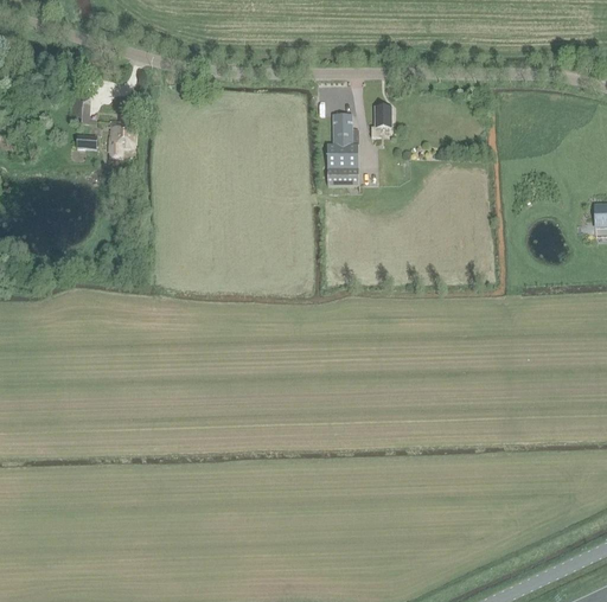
[(85,97),(85,95),(74,94),(74,113),(76,113),(82,120),(82,123),(89,123),(91,97),(85,97)]
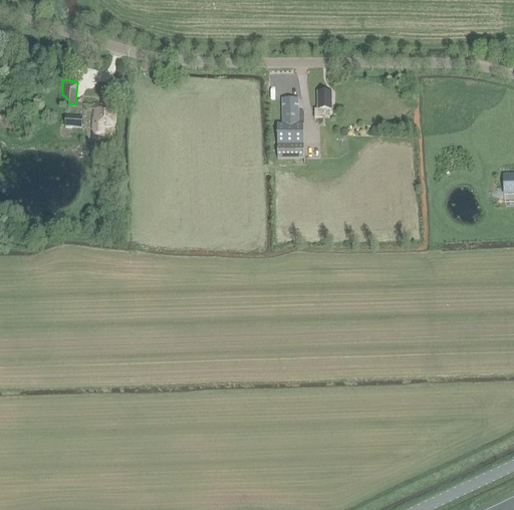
[(331,88),(318,89),(318,106),(314,106),(314,115),(322,115),(322,106),(331,106),(331,88)]
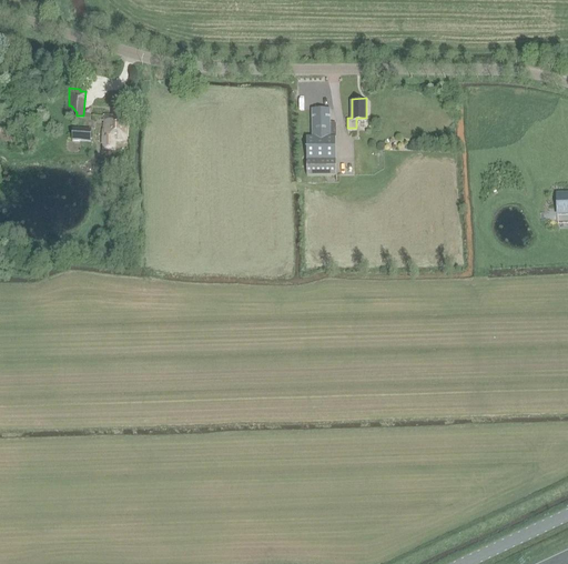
[(111,141),(111,138),(127,138),(128,119),(122,119),(123,107),(112,106),(112,112),(103,112),(102,141),(103,141),(103,145),(111,141)]
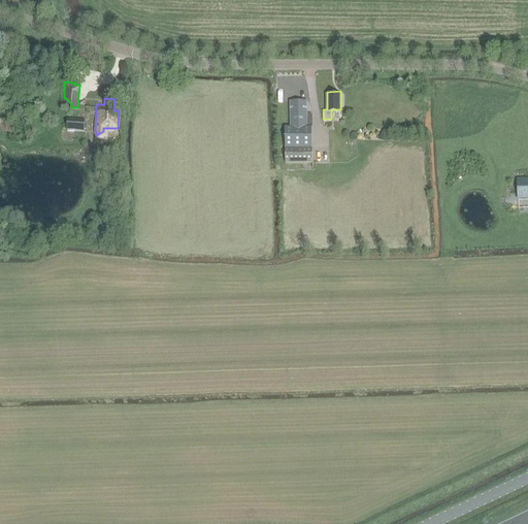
[(290,98),(290,103),(290,125),(285,125),(284,160),(310,160),(311,112),(306,111),(306,99),(290,98)]
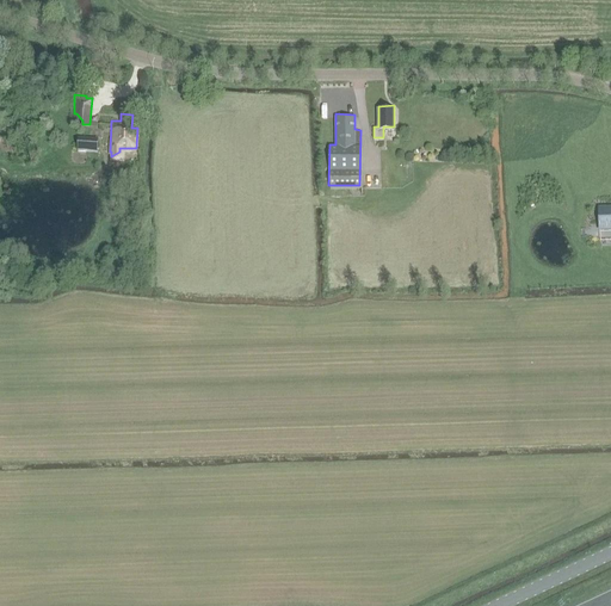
[(98,137),(78,136),(78,148),(97,150),(98,137)]
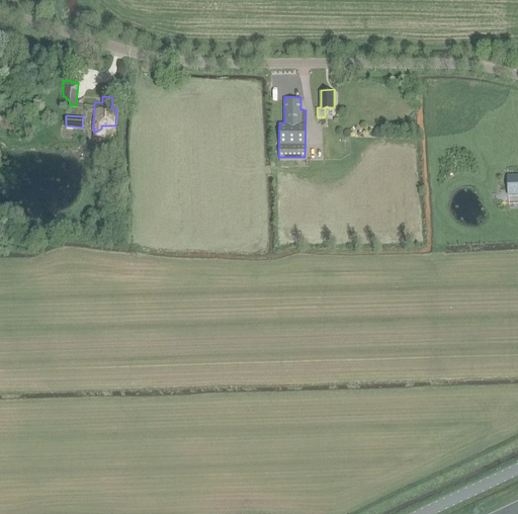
[(517,190),(517,173),(508,174),(509,191),(517,190)]
